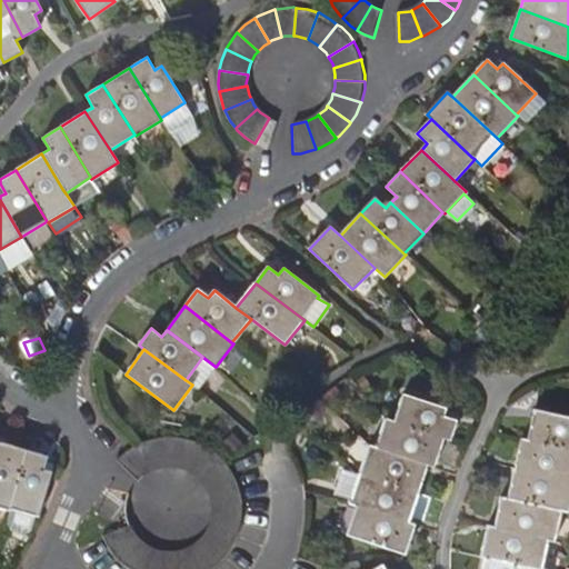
[(186,380),(192,385),(198,389),(216,367),(202,357),(186,380)]
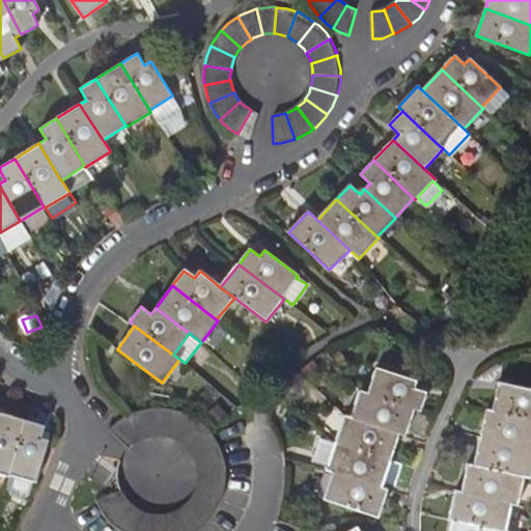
[(414,388),(417,382),(376,367),(368,393),(414,410),(420,412),(426,393),(414,388)]
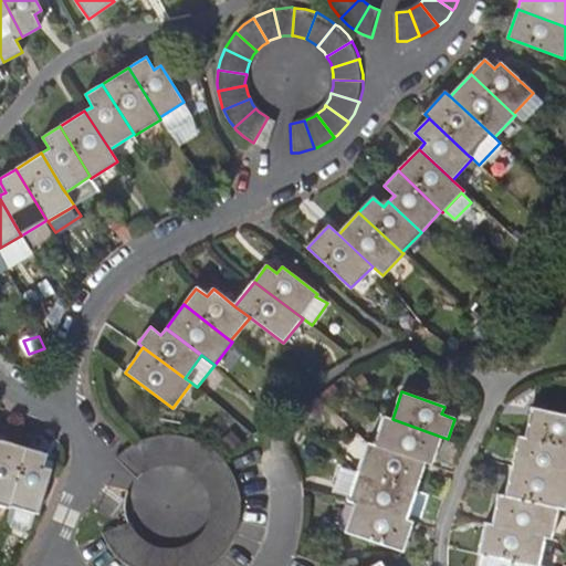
[(531,409),(525,438),(565,447),(565,416),(540,410),(531,409)]
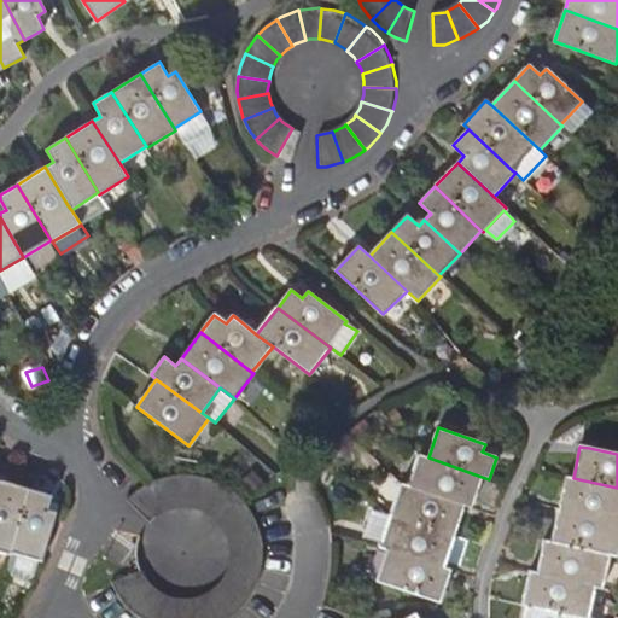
[(408,485),(465,506),(471,508),(482,477),(429,458),(420,455),(408,485)]
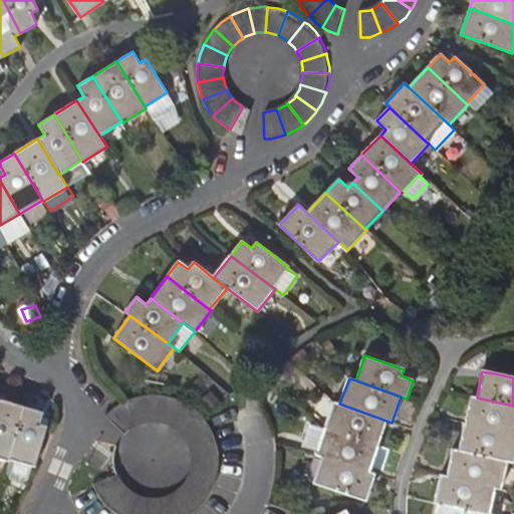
[(153,395),(143,396),(147,421),(149,420),(160,421),(163,396),(153,395)]
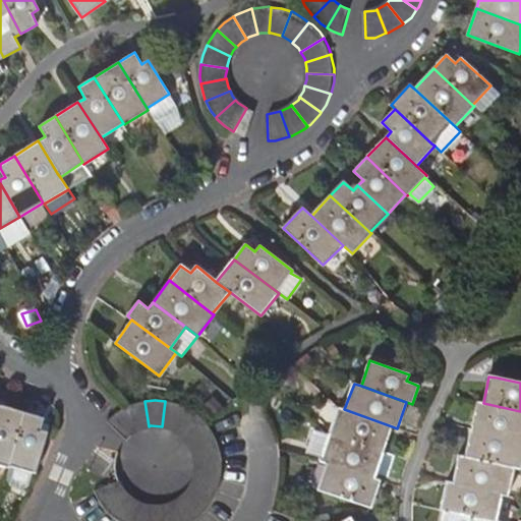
[(130,405),(126,407),(137,430),(140,428),(149,426),(145,401),(140,401),(130,405)]
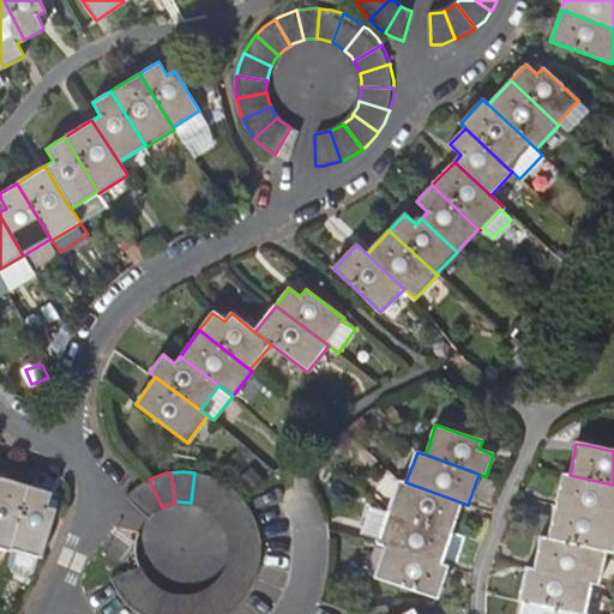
[(198,473),(194,473),(191,503),(193,503),(204,506),(216,479),(215,477),(198,473)]
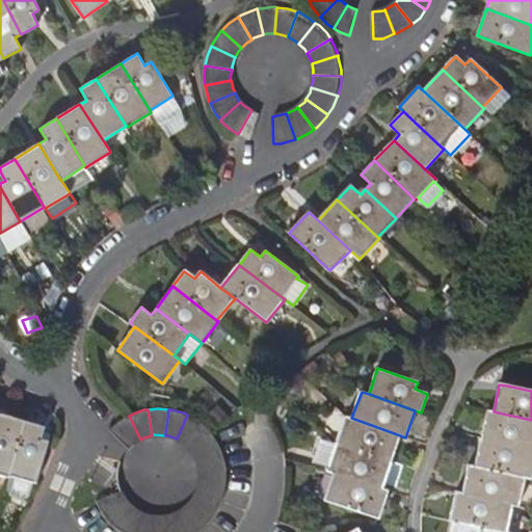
[(531,420),(494,411),(487,410),(481,439),(531,449),(531,420)]
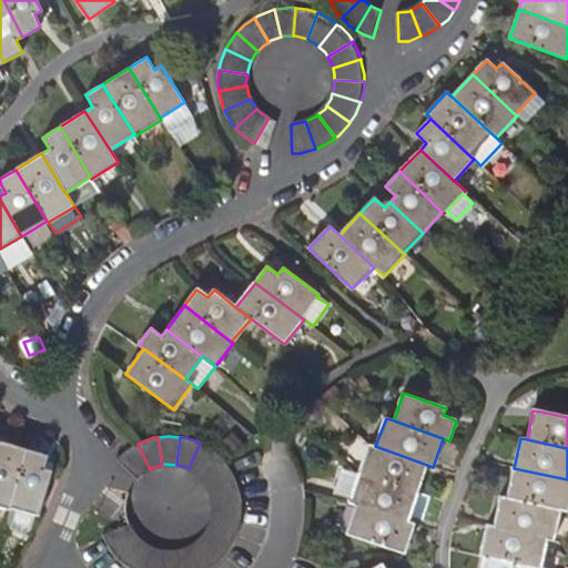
[(27,450),(0,442),(0,505),(10,508),(11,507),(27,450)]
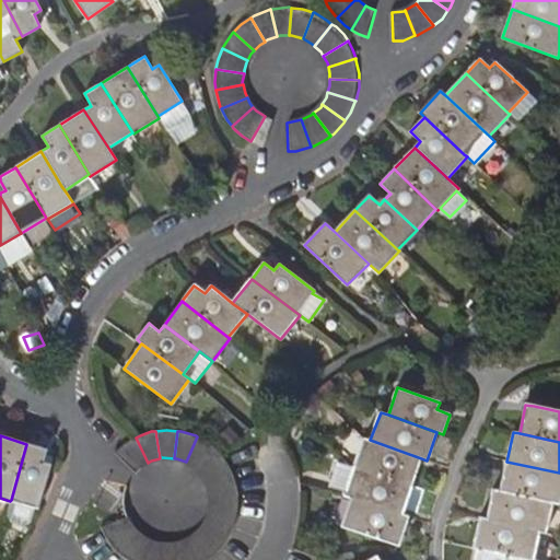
[(207,442),(197,436),(186,462),(189,464),(197,469),(216,448),(207,442)]
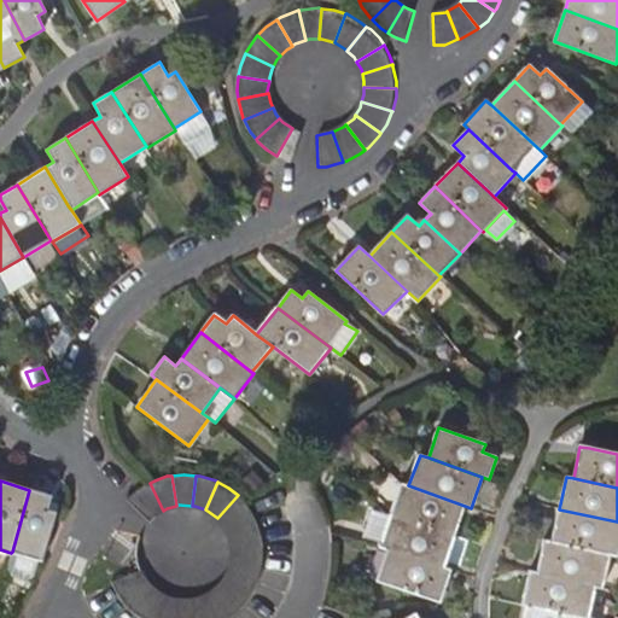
[(145,485),(133,495),(153,518),(158,513),(163,511),(150,483),(145,485)]
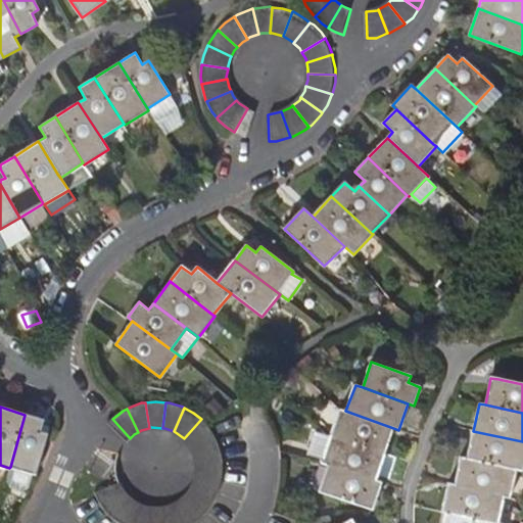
[(384,455),(393,428),(345,411),(340,409),(331,436),(384,455)]
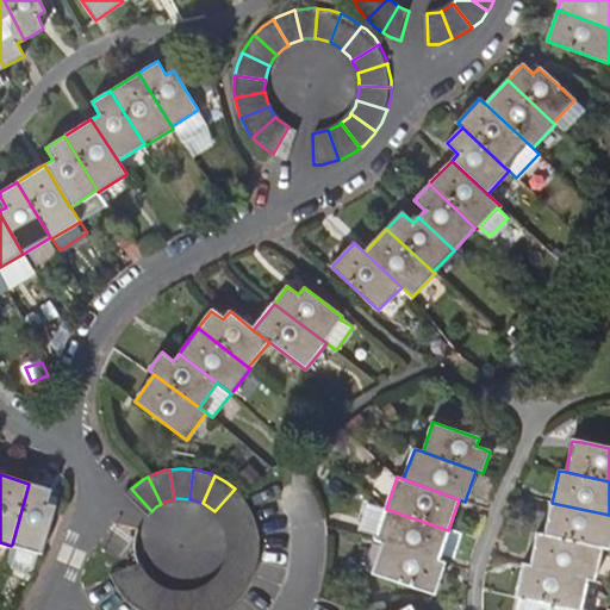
[(50,490),(29,484),(12,545),(36,552),(41,553),(55,506),(47,504),(50,490)]
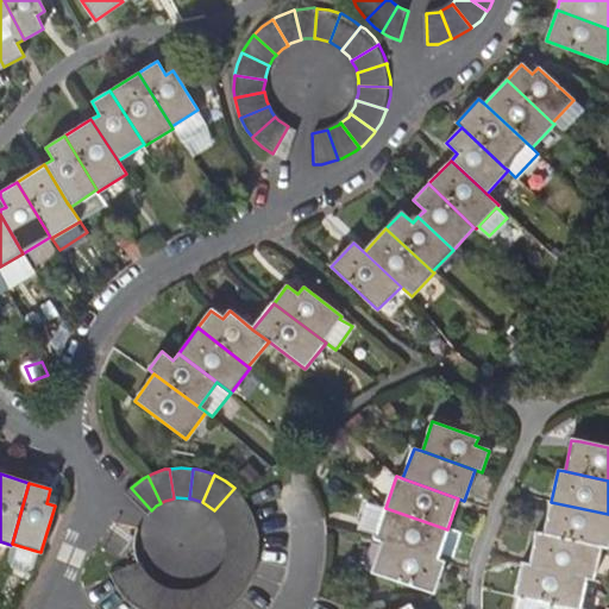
[(119,500),(117,503),(143,520),(150,510),(151,510),(131,488),(119,500)]
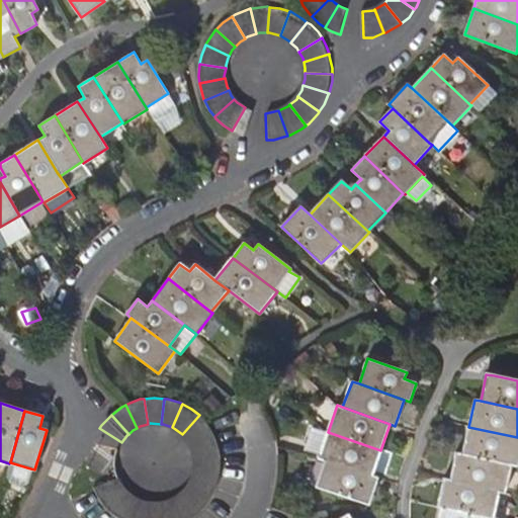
[(183,435),(190,443),(212,431),(209,427),(202,417),(199,415),(182,434),(183,435)]
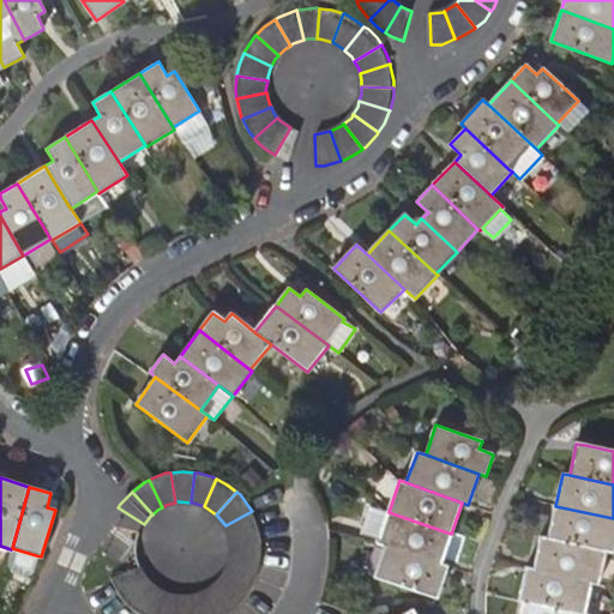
[(613,518),(555,506),(548,539),(605,552),(612,553),(613,542),(613,518)]
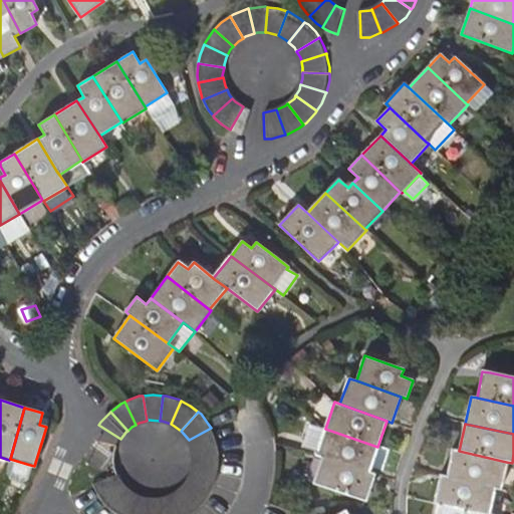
[(216,440),(213,432),(211,428),(189,440),(190,440),(193,449),(193,451),(218,446),(216,440)]
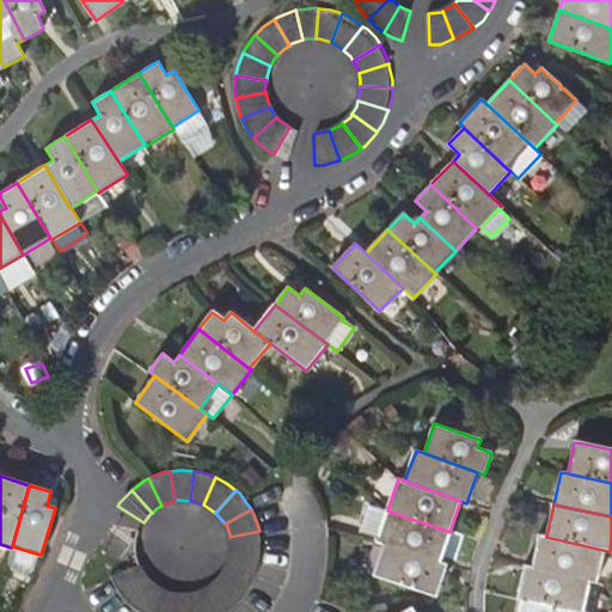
[(377,542),(384,544),(391,546),(439,563),(450,532),(387,510),(377,542)]
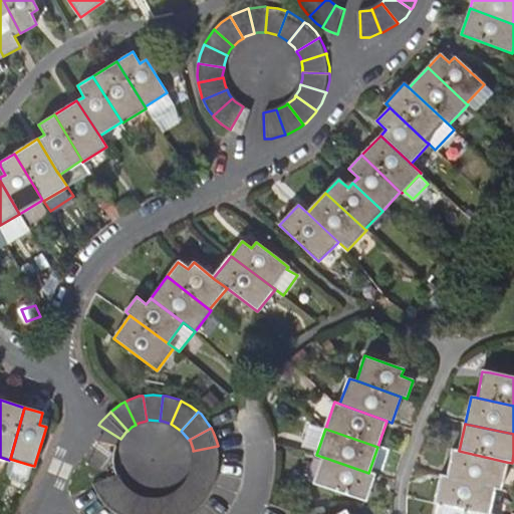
[(220,455),(218,446),(193,451),(194,457),(194,464),(219,466),(220,455)]
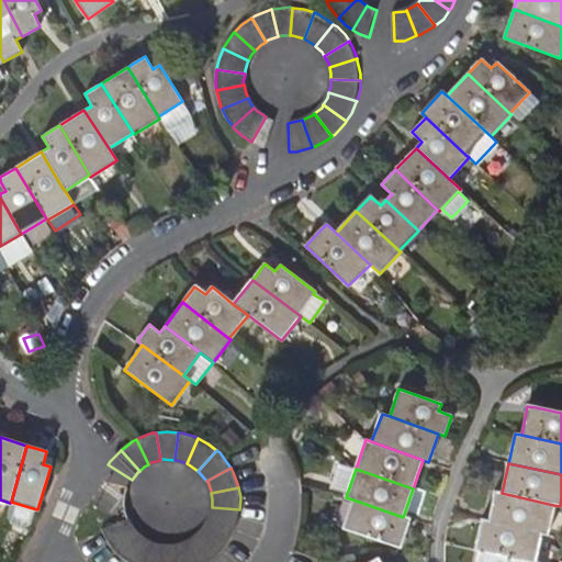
[(489,521),(540,534),(547,535),(553,505),(502,493),(495,491),(489,521)]
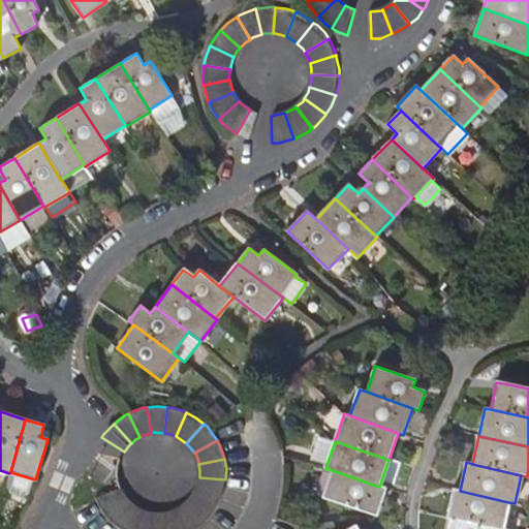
[(385,489),(379,487),(338,472),(332,470),(323,496),(376,515),(385,489)]
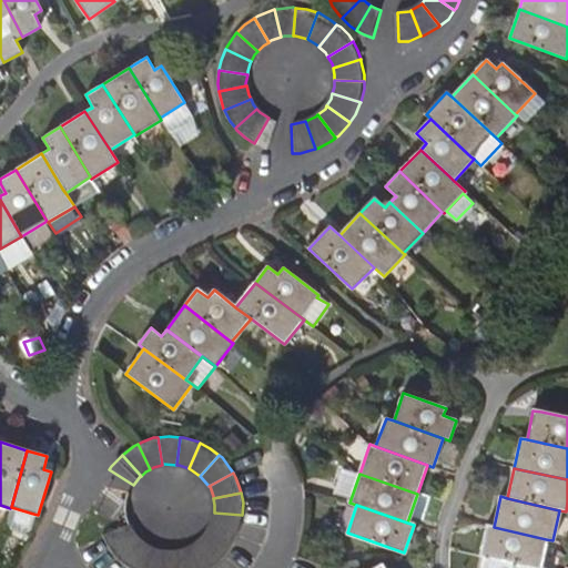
[(11,507),(10,508),(8,515),(7,521),(29,528),(33,514),(11,507)]
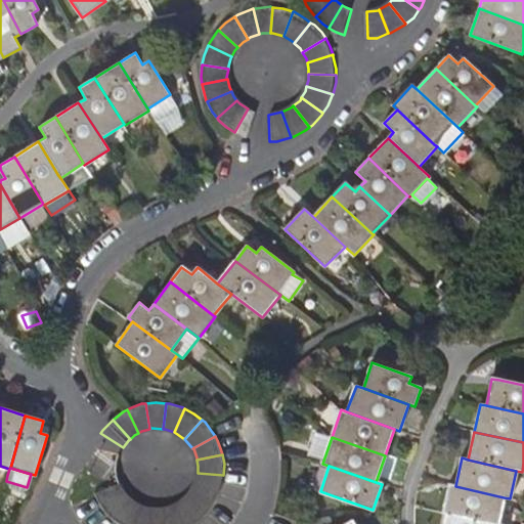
[(221,489),(223,475),(198,473),(198,478),(195,484),(219,495),(221,489)]
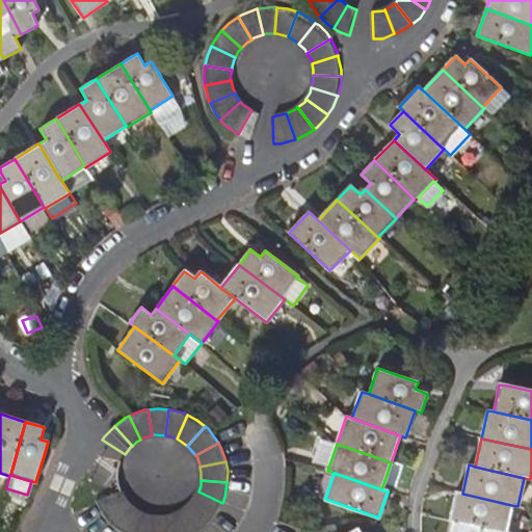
[(104,514),(106,517),(127,502),(121,491),(96,501),(98,504),(104,514)]
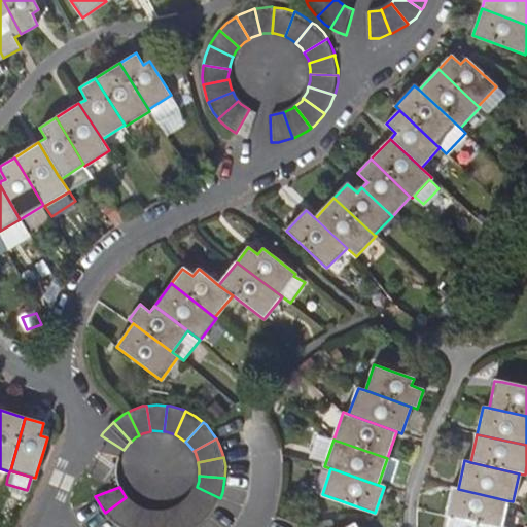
[(217,504),(220,498),(197,487),(196,488),(190,498),(209,516),(211,514),(217,504)]
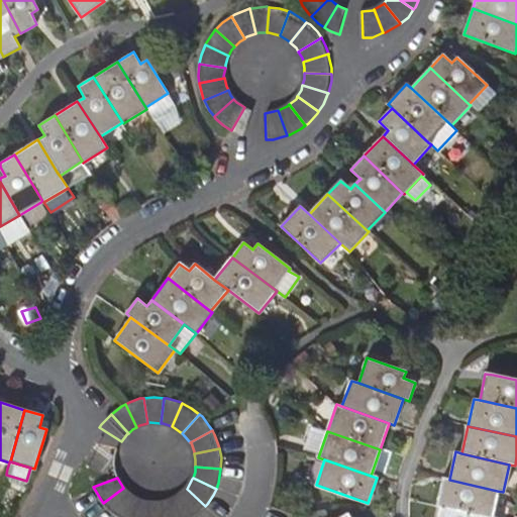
[(437,506),(443,507),(487,516),(491,516),(497,491),(449,480),(443,479),(437,506)]
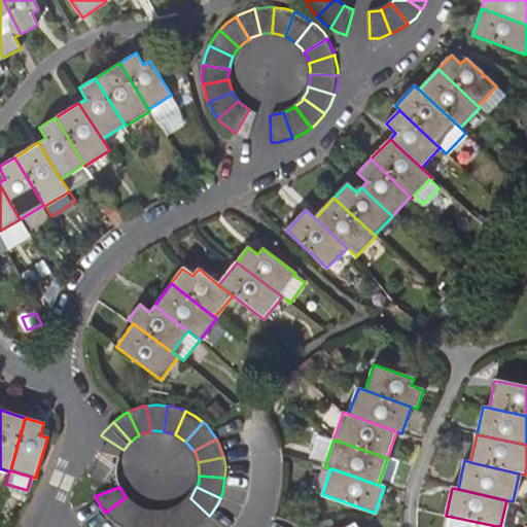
[(117,525),(119,526),(134,505),(132,504),(126,497),(105,513),(107,517),(117,525)]
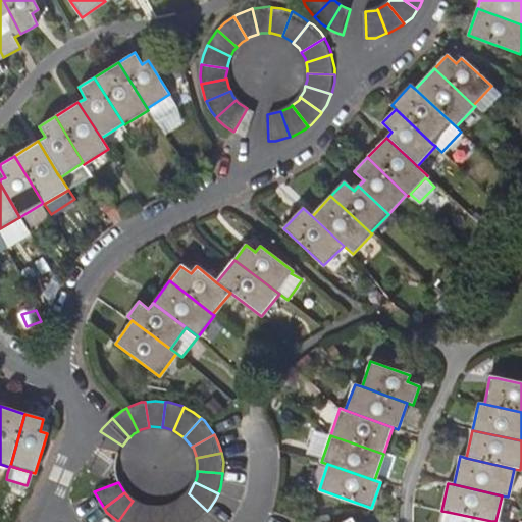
[(195,521),(199,519),(207,511),(189,493),(183,500),(179,502),(191,521),(195,521)]
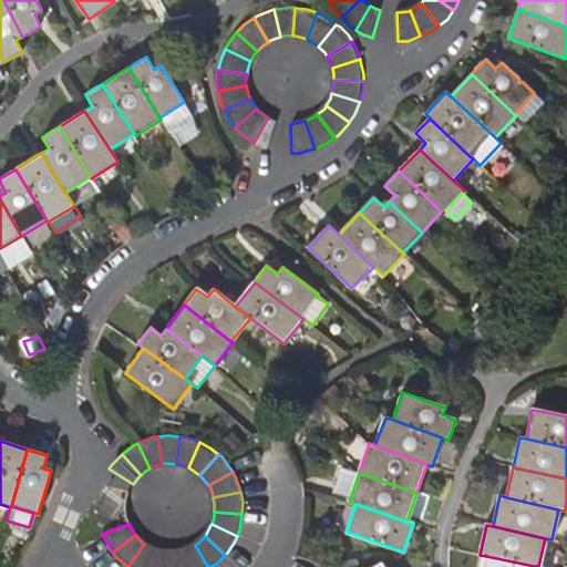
[(151,566),(157,550),(151,548),(144,544),(129,566),(151,566)]
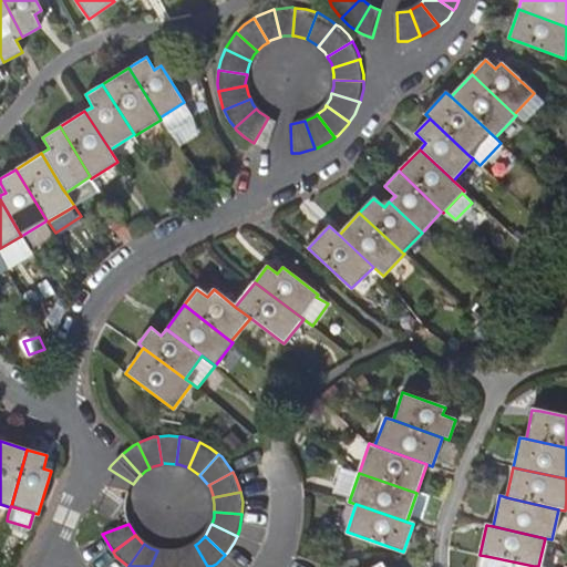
[(207,566),(195,545),(189,548),(183,550),(186,566),(207,566)]
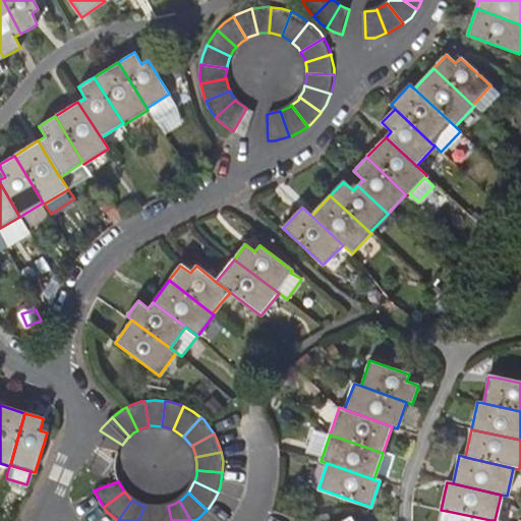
[(156,520),(156,507),(147,507),(145,506),(138,520),(156,520)]
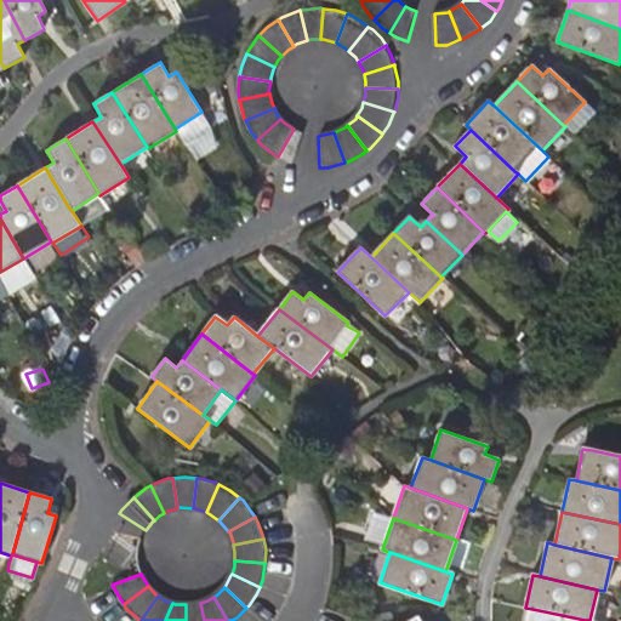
[(204,620),(200,603),(198,603),(187,604),(186,604),(186,620),(204,620)]
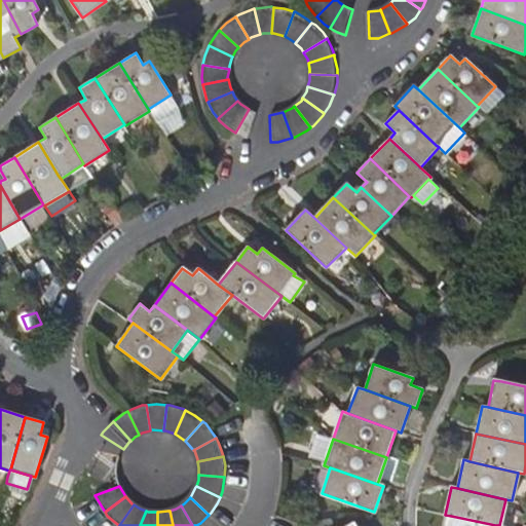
[(495,525),(451,516),(448,525),(495,525)]
